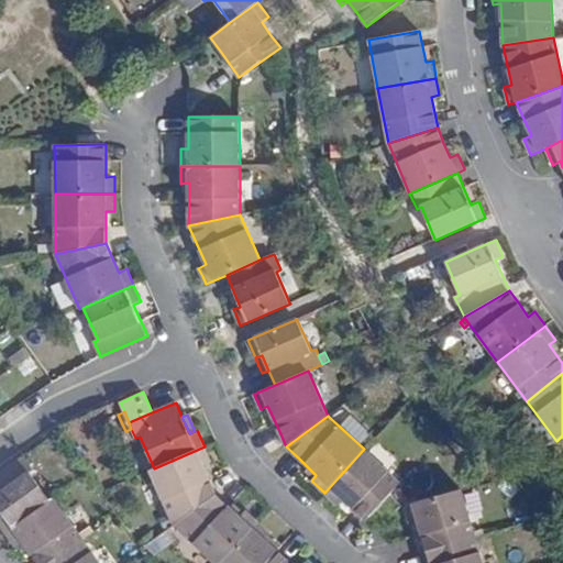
[(150,471),(174,525),(217,495),(203,465),(211,462),(205,446),(154,468),(150,471)]
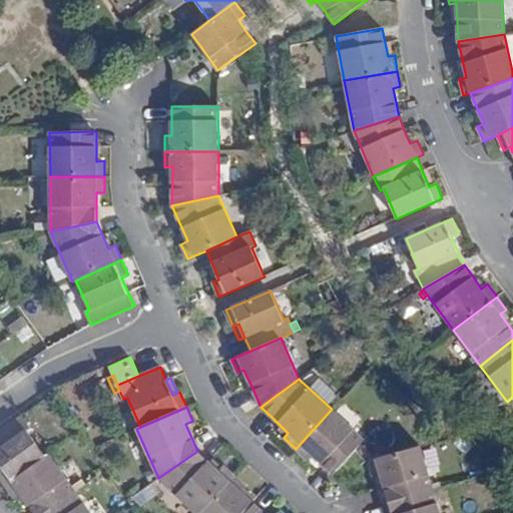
[(356,449),(365,440),(332,410),(332,409),(296,449),(307,459),(312,454),(320,462),(333,474),(334,474),(356,449)]
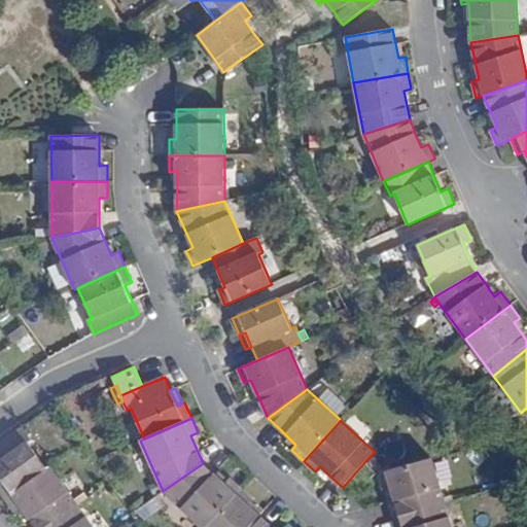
[(22,427),(0,443),(0,478),(2,482),(0,483),(0,491),(5,499),(46,469),(27,443),(31,440),(22,427)]
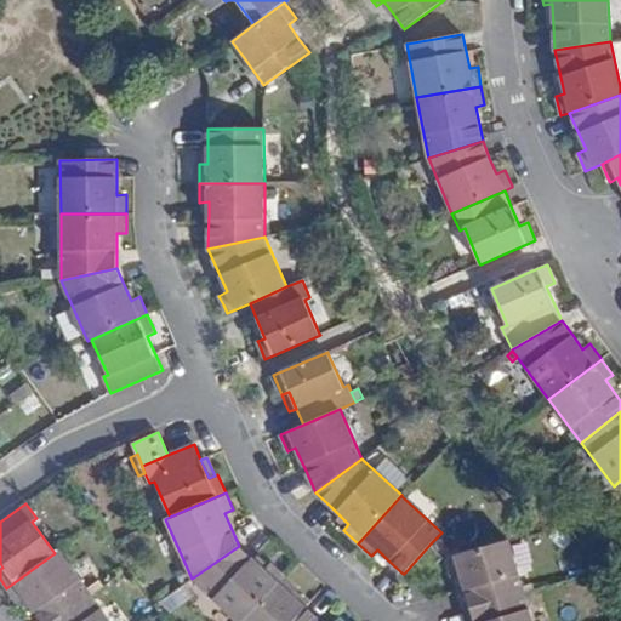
[(471,608),(525,592),(510,540),(446,558),(446,559),(451,576),(460,573),(463,586),(471,608)]
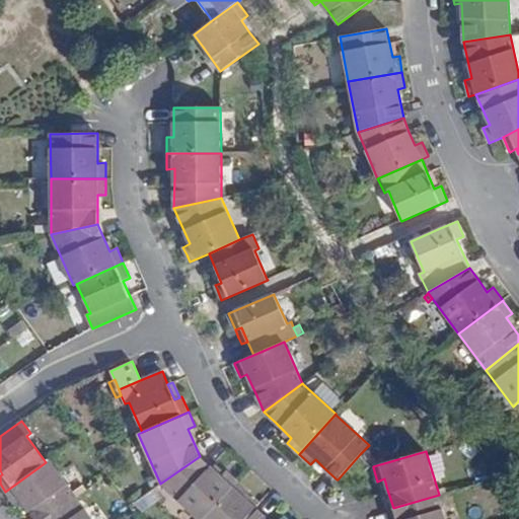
[(160,484),(198,518),(203,518),(238,482),(226,470),(221,476),(200,456),(160,484)]
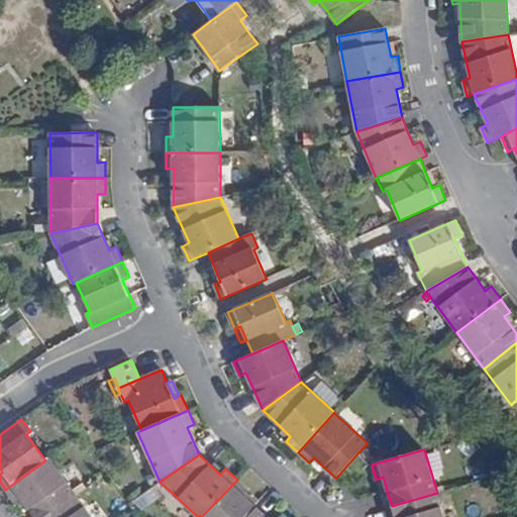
[(33,516),(44,516),(77,495),(49,457),(45,460),(5,490),(14,503),(20,498),(33,516)]
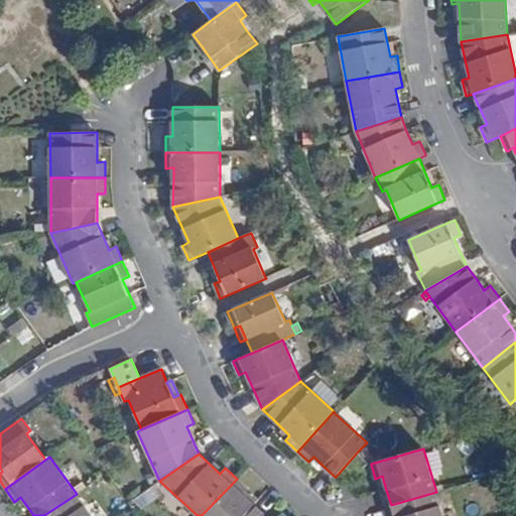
[(202,515),(263,515),(265,515),(244,495),(249,490),(237,479),(202,515)]
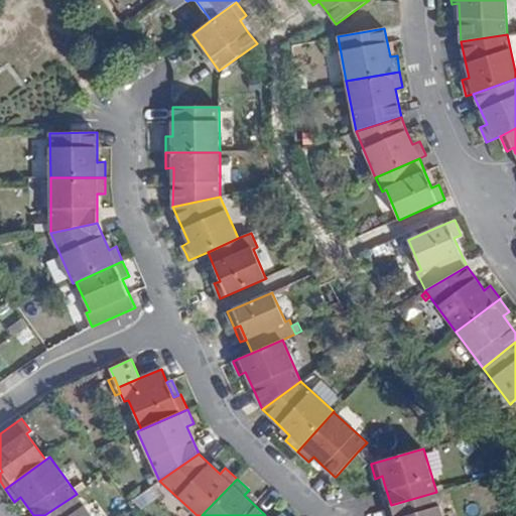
[(442,515),(436,492),(391,505),(393,515),(442,515)]
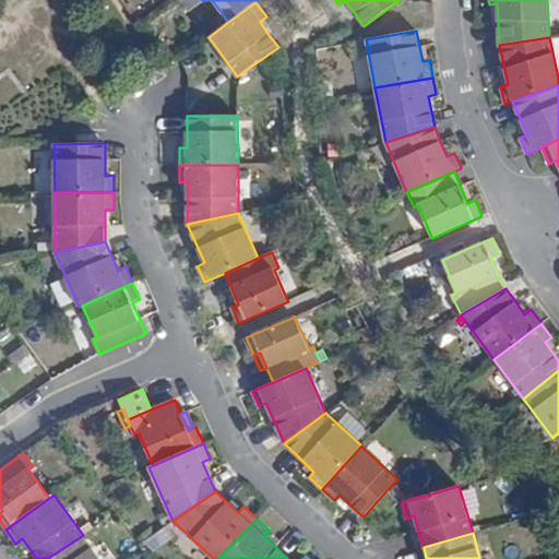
[(99,558),(83,535),(48,558),(99,558)]
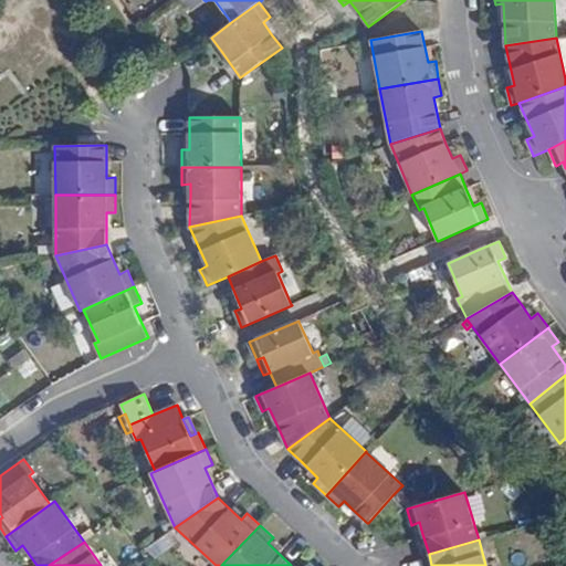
All buildings are outlined.
